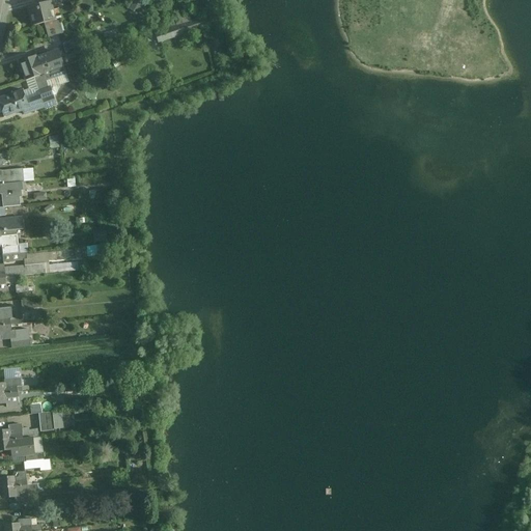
[(49,2),(28,7),(33,27),(54,21),(49,2)]
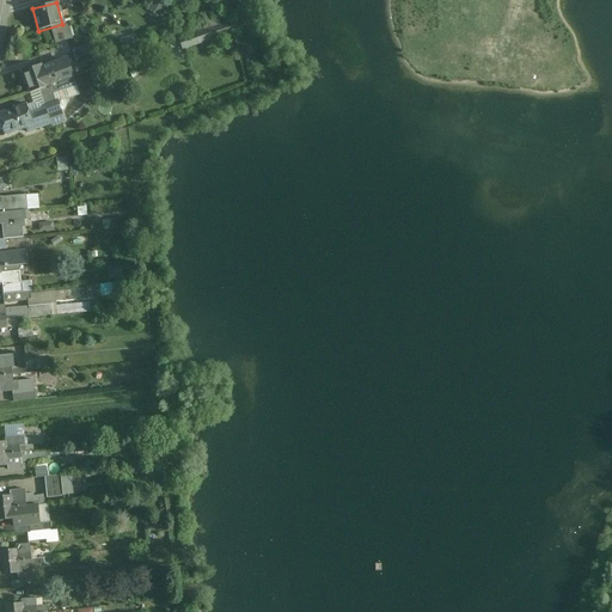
[(231,23),(179,40),(182,49),(234,31),(231,23)]
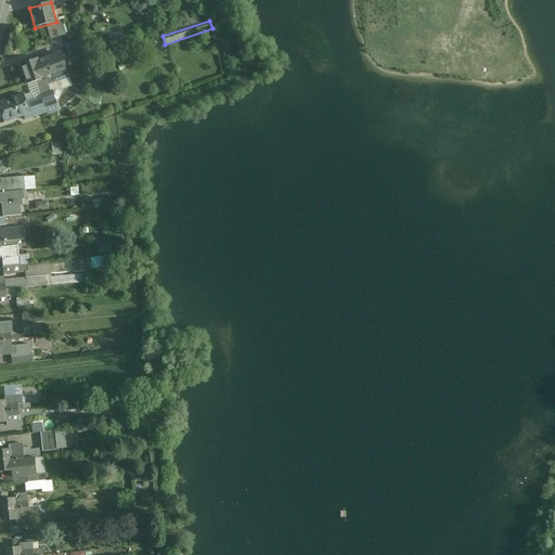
[(56,25),(50,27),(53,39),(60,38),(56,25)]
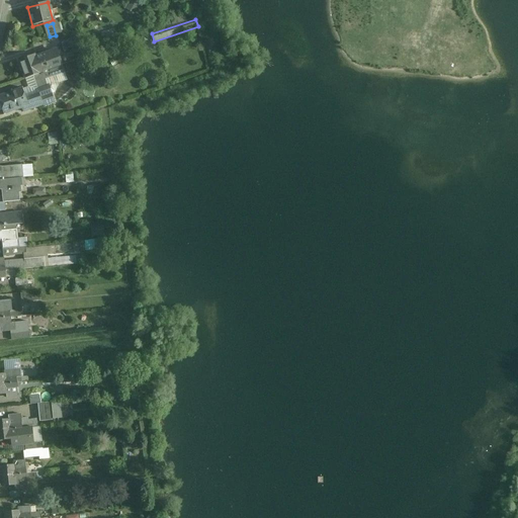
[(74,39),(62,44),(63,50),(76,47),(74,39)]
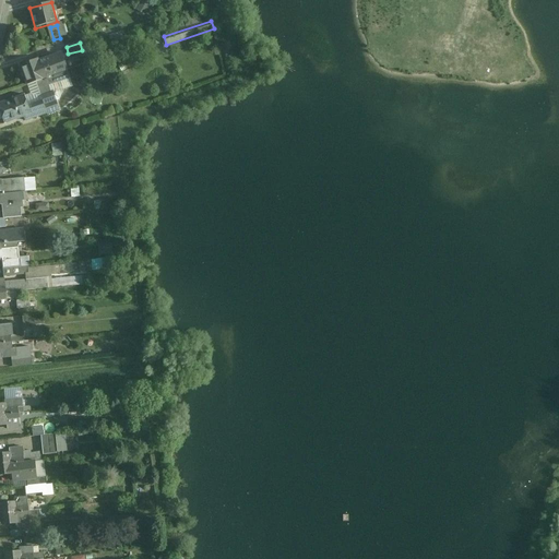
[(38,60),(21,67),(27,85),(35,82),(67,71),(61,56),(39,63),(38,60)]
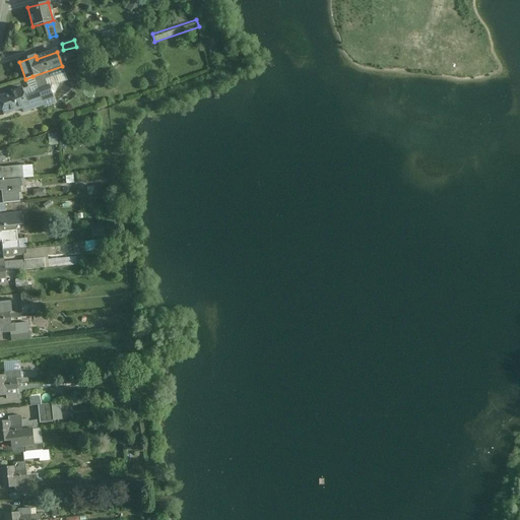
[(62,66),(33,76),(38,90),(47,87),(45,80),(65,74),(62,66)]
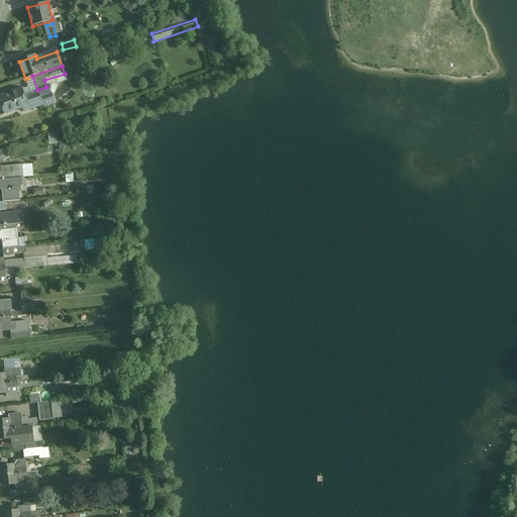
[(47,90),(25,98),(22,88),(0,95),(0,104),(4,115),(22,109),(23,112),(34,109),(33,105),(41,102),(42,105),(52,101),(47,90)]
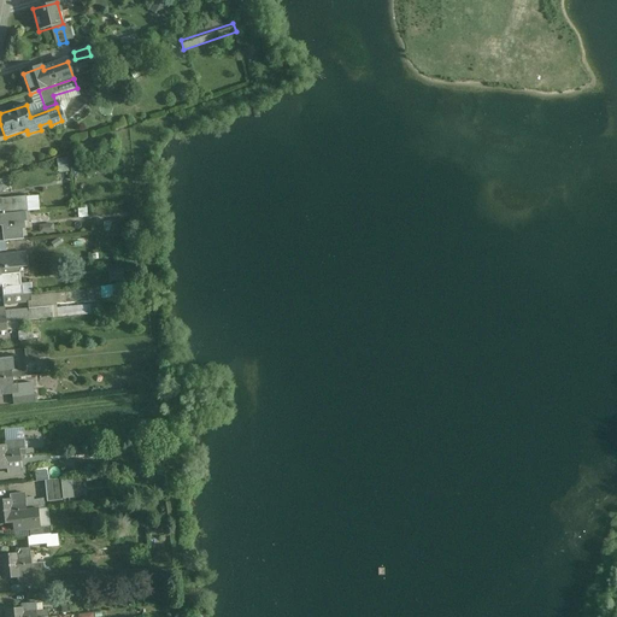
[(24,198),(0,199),(0,213),(25,212),(24,198)]
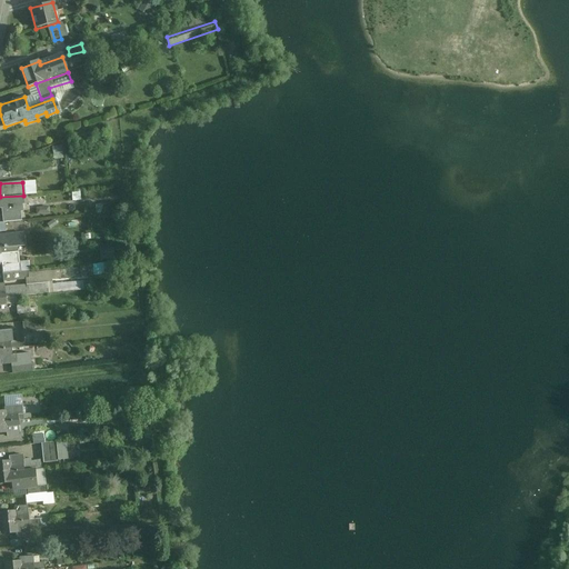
[(23,196),(0,197),(0,209),(1,209),(2,223),(21,221),(20,212),(23,212),(22,206),(20,206),(19,198),(25,197),(23,196)]
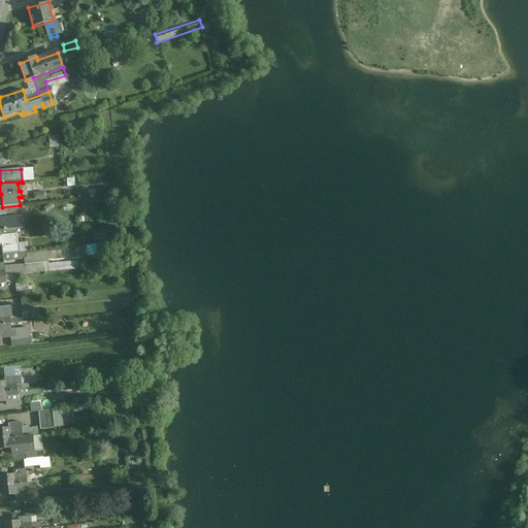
[(18,218),(0,219),(0,231),(17,230),(19,229),(18,218)]
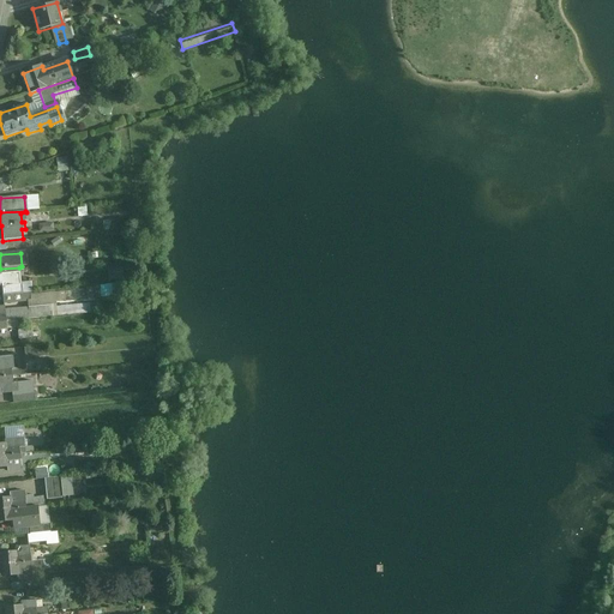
[(109,266),(109,278),(124,278),(124,266),(109,266)]
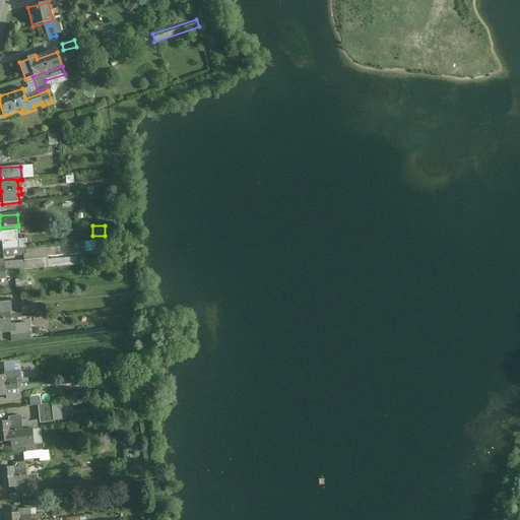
[(16,226),(0,228),(0,241),(1,242),(2,244),(18,242),(17,241),(16,226)]
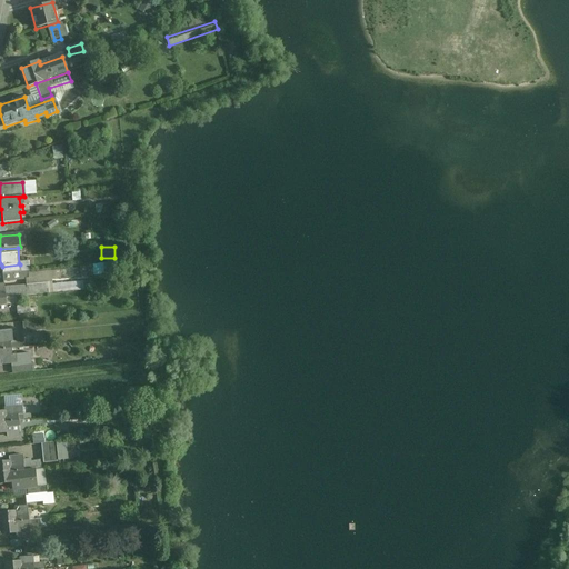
[(20,265),(2,267),(2,275),(20,272),(20,265)]
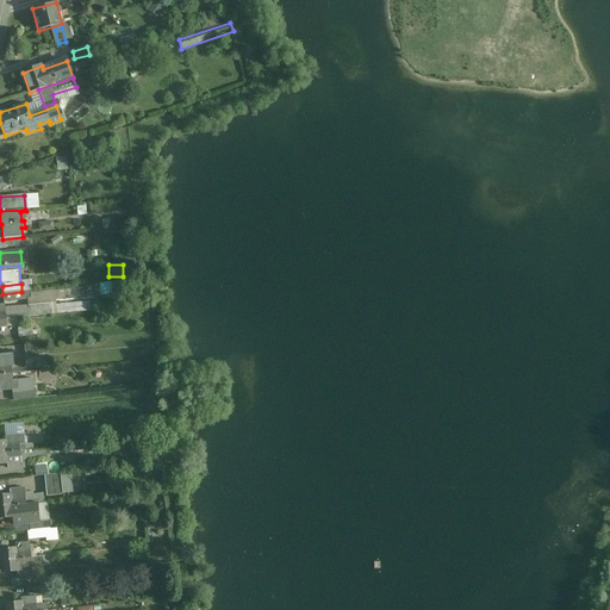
[(32,327),(18,328),(19,336),(32,335),(32,327)]
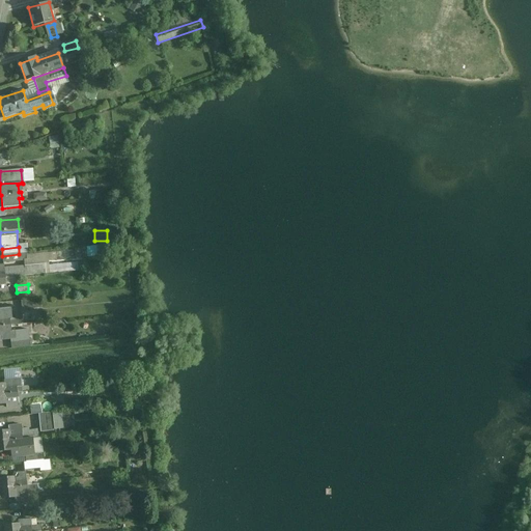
[(38,299),(21,301),(22,310),(39,308),(38,299)]
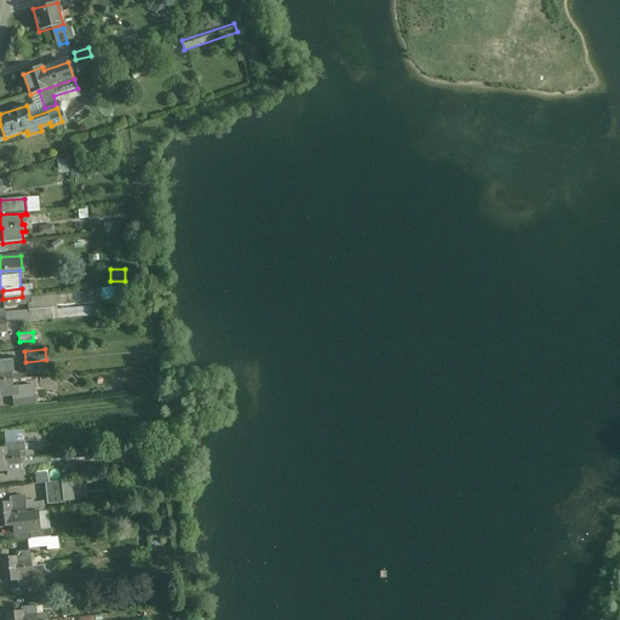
[(12,359),(0,360),(0,373),(11,373),(15,373),(12,359)]
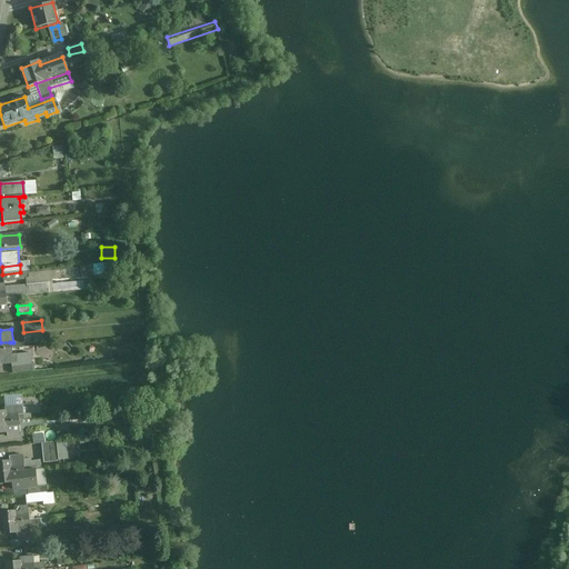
[(10,349),(0,349),(0,365),(17,363),(16,353),(11,355),(10,349)]
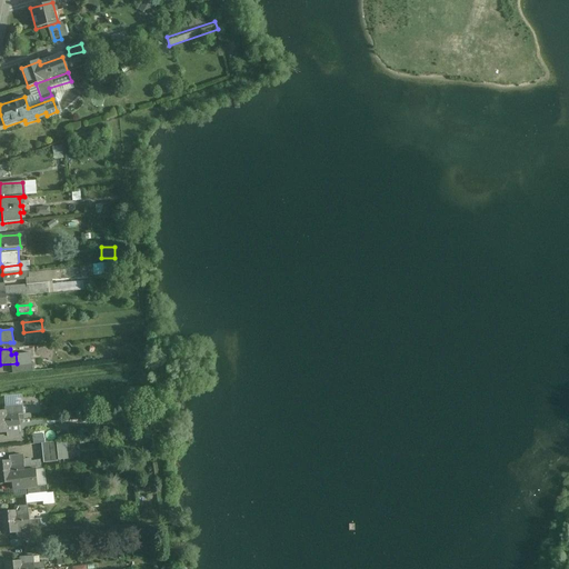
[(31,363),(11,366),(12,375),(32,372),(31,363)]
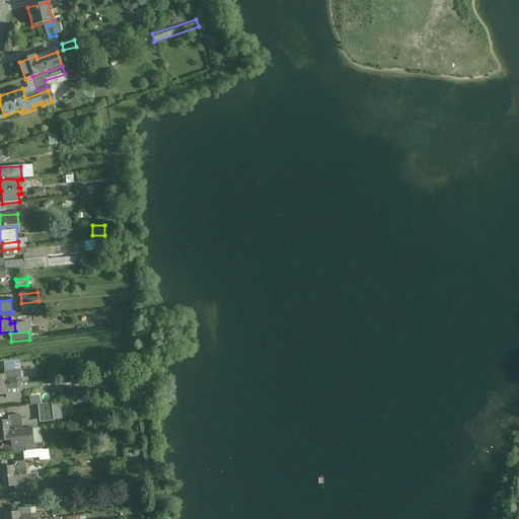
[(20,371),(4,373),(4,375),(5,375),(6,379),(16,378),(17,384),(21,383),(20,371)]
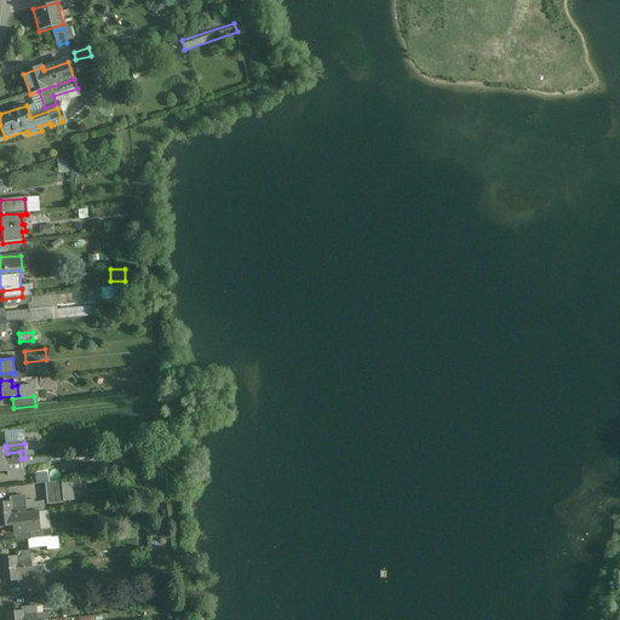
[(21,466),(9,468),(9,471),(7,471),(9,475),(26,472),(24,463),(21,463),(21,466)]
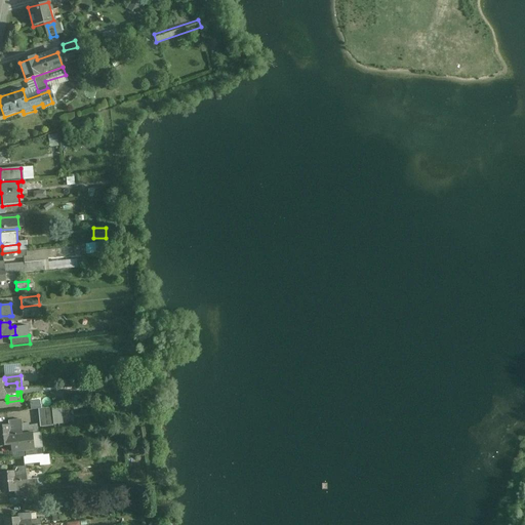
[(62,407),(39,409),(41,429),(64,427),(62,407)]
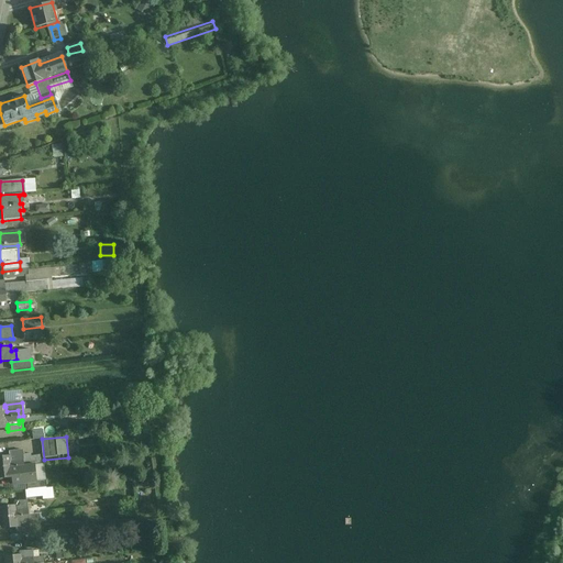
[(23,455),(23,451),(9,452),(10,456),(11,456),(11,461),(24,460),(23,455)]
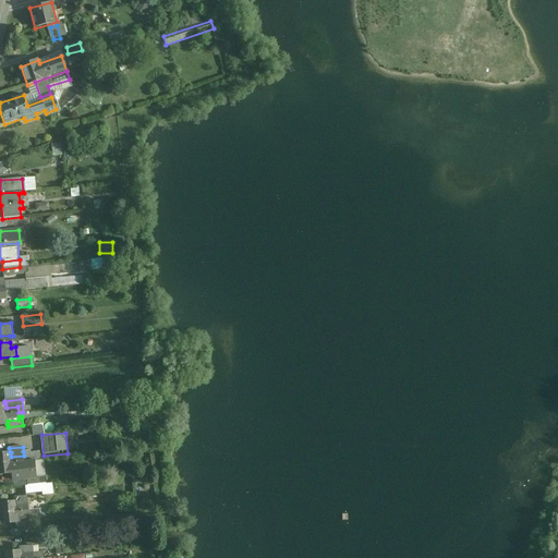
[(32,450),(23,451),(24,456),(24,461),(33,460),(32,450)]
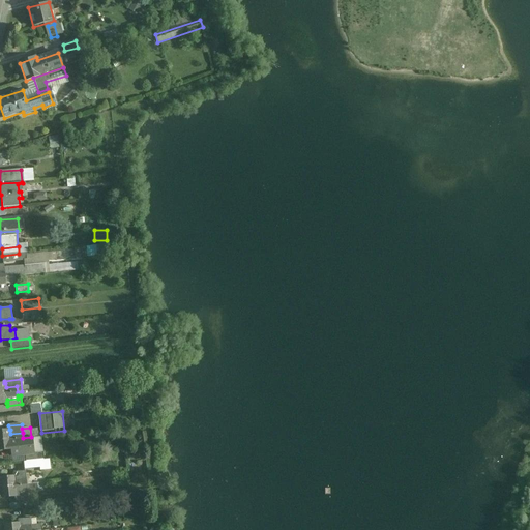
[(9,430),(0,430),(0,440),(11,439),(10,434),(10,430),(9,430)]
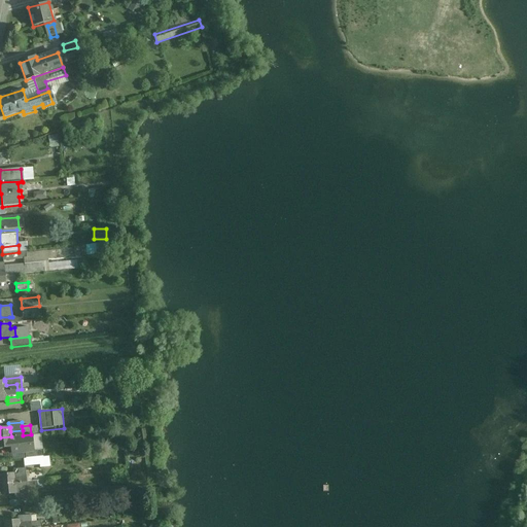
[(11,436),(0,437),(0,448),(11,447),(11,454),(25,452),(34,451),(32,434),(31,434),(23,435),(11,436)]
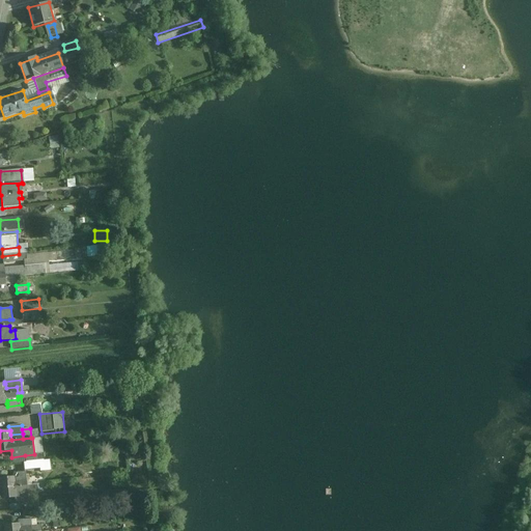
[(34,454),(25,455),(26,462),(40,460),(44,460),(44,453),(34,454)]
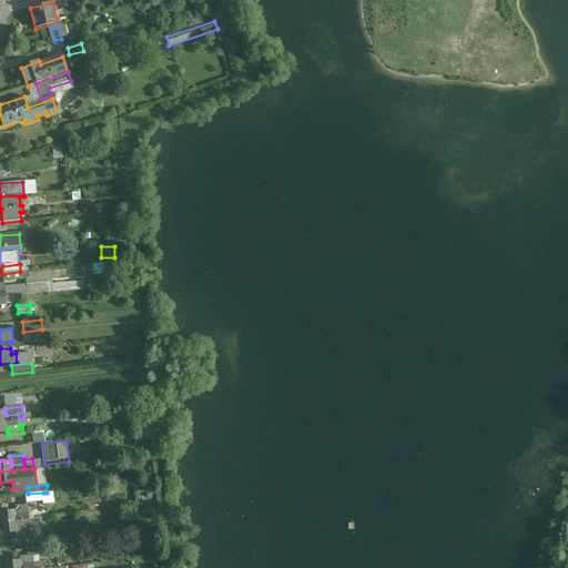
[(28,494),(27,495),(27,503),(44,501),(43,493),(28,494)]
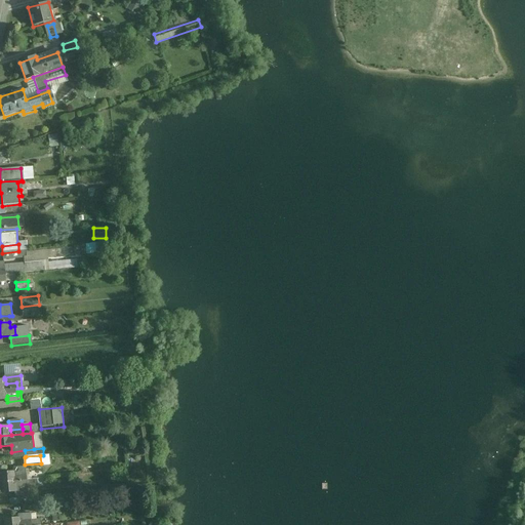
[(26,467),(13,468),(14,472),(15,476),(27,475),(26,472),(27,472),(26,467)]
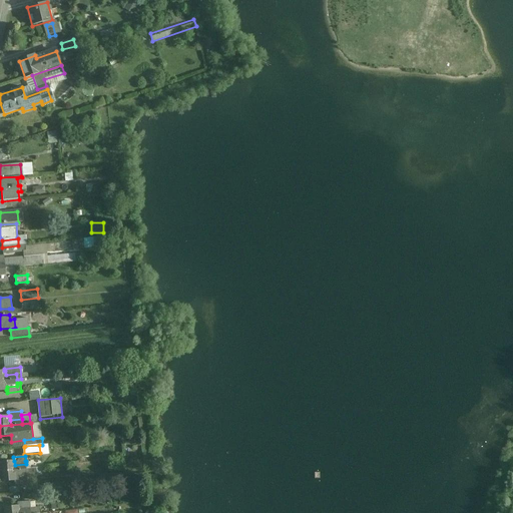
[(26,461),(25,461),(26,464),(26,469),(35,468),(34,460),(26,461)]
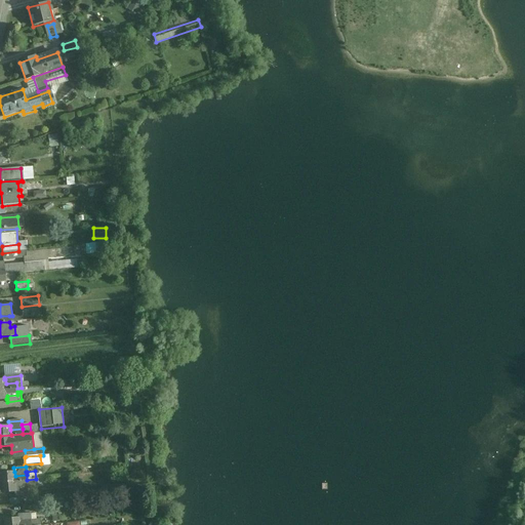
[(14,472),(0,473),(0,477),(1,483),(15,481),(15,476),(14,472)]
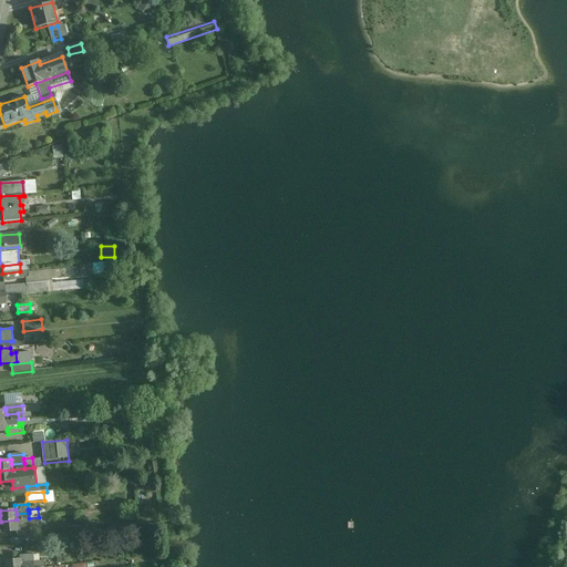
[(39,517),(29,518),(30,529),(31,529),(40,528),(39,517)]
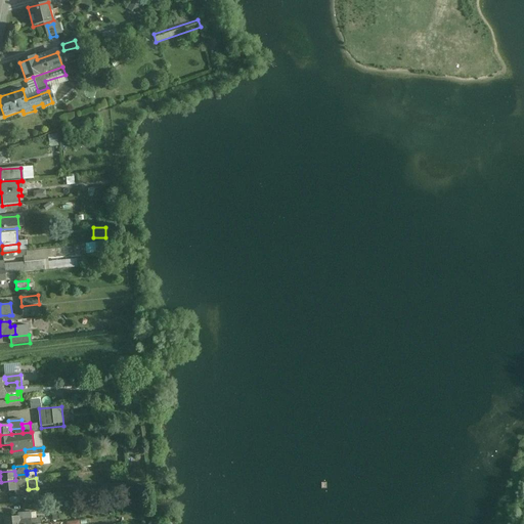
[(15,480),(1,482),(2,492),(16,490),(16,494),(29,493),(29,489),(28,489),(27,479),(15,480)]
